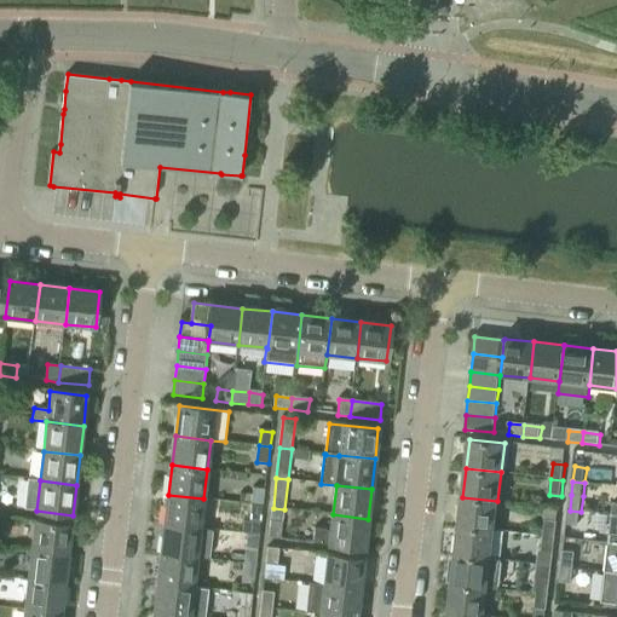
[(253,505),(264,506),(266,490),(254,489),(253,505)]
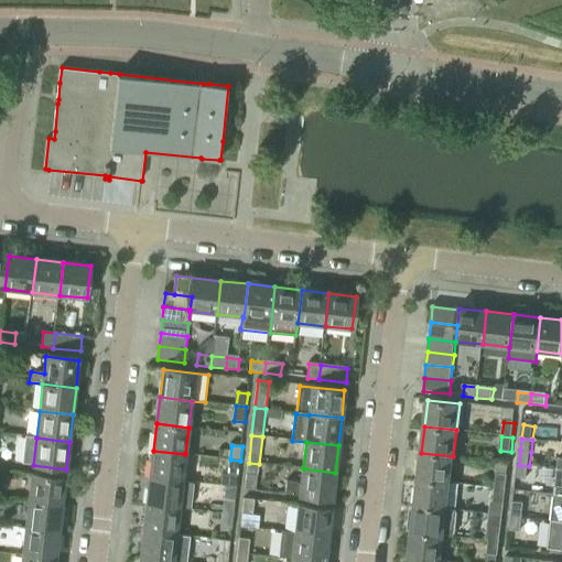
[(182,482),(185,454),(153,451),(150,478),(182,482)]
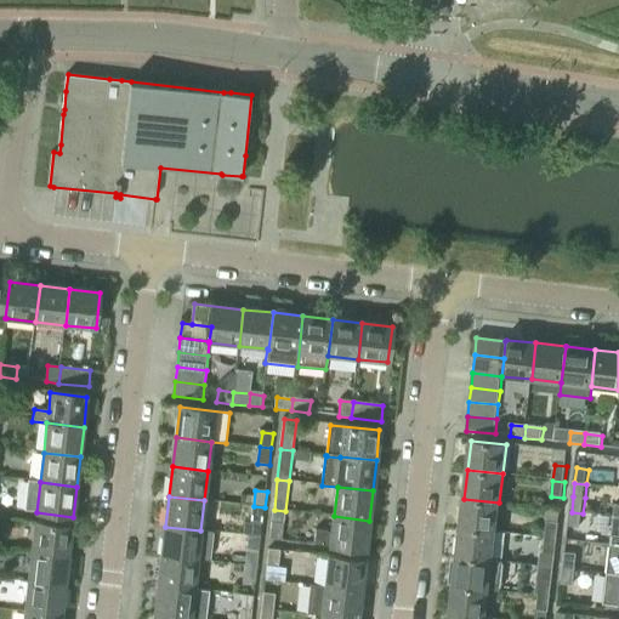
[(495,532),(499,503),(464,499),(461,528),(495,532)]
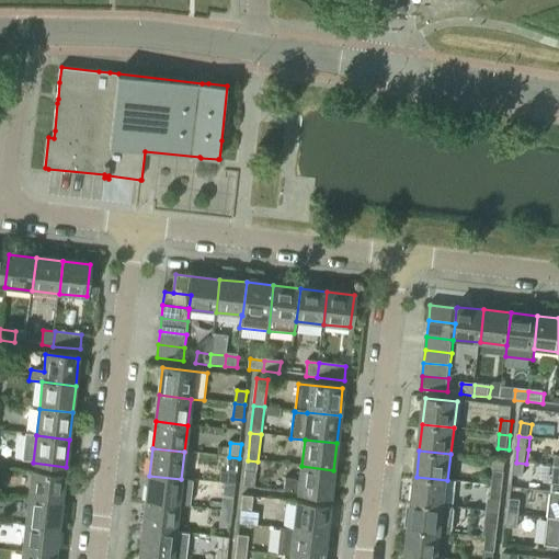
[(238,474),(239,458),(229,457),(227,472),(238,474)]
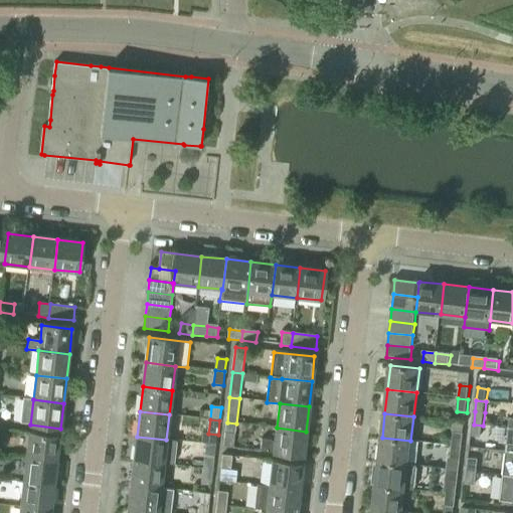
[(233,449),(236,423),(227,422),(224,448),(233,449)]
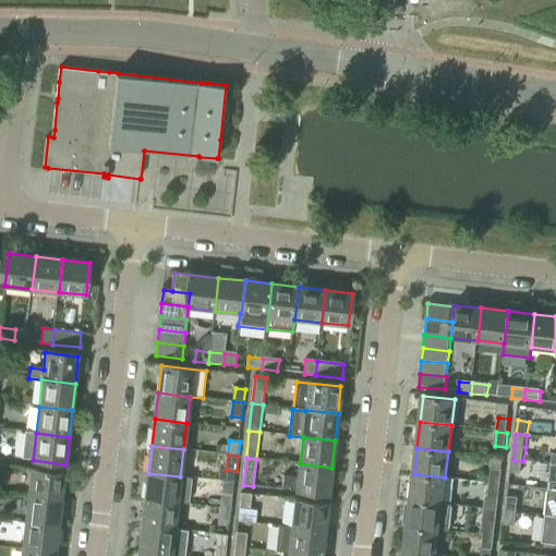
[(514,460),(510,486),(521,487),(522,475),(523,461),(514,460)]
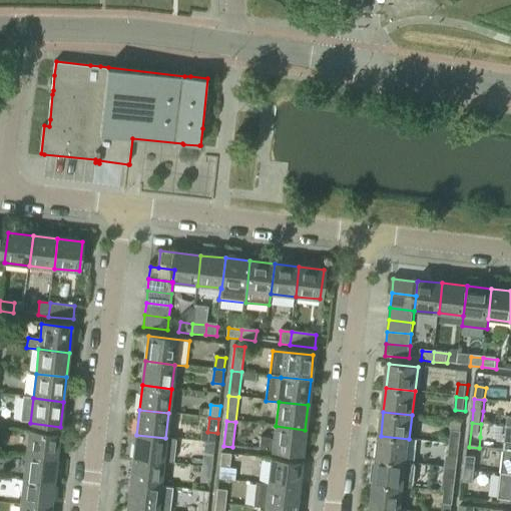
[(302,454),(305,430),(276,426),(274,441),(272,441),(271,438),(262,437),(260,449),(273,451),(302,454)]
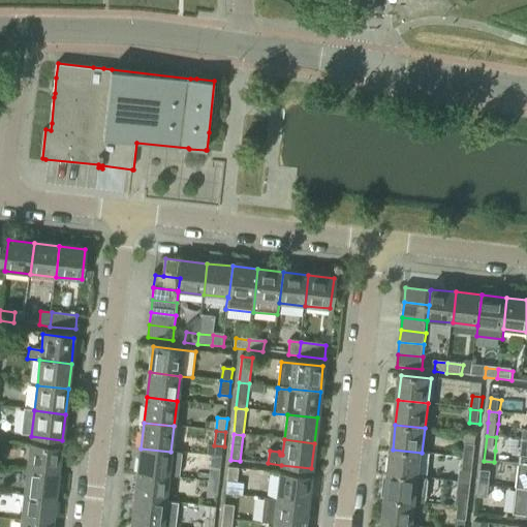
[(30,445),(27,471),(58,474),(61,450),(30,445)]
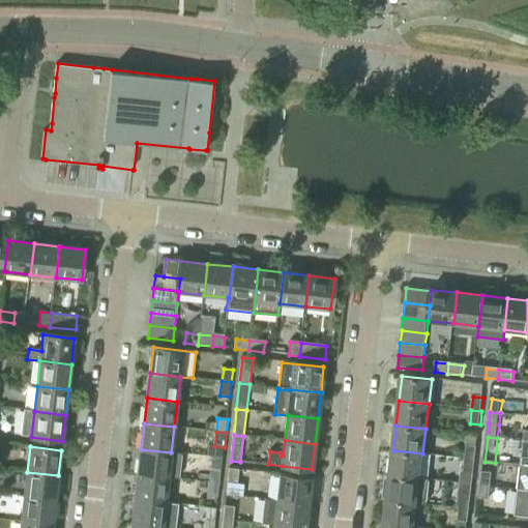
[(466,459),(476,460),(477,447),(467,446),(466,459)]
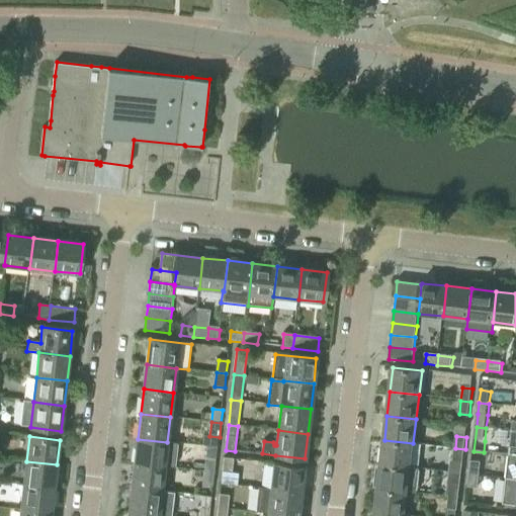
[(164,467),(167,442),(138,439),(135,463),(164,467)]
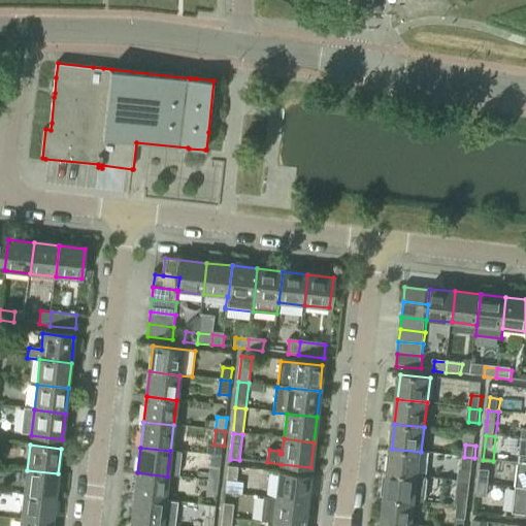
[(419,477),(421,452),(392,449),(389,473),(419,477)]
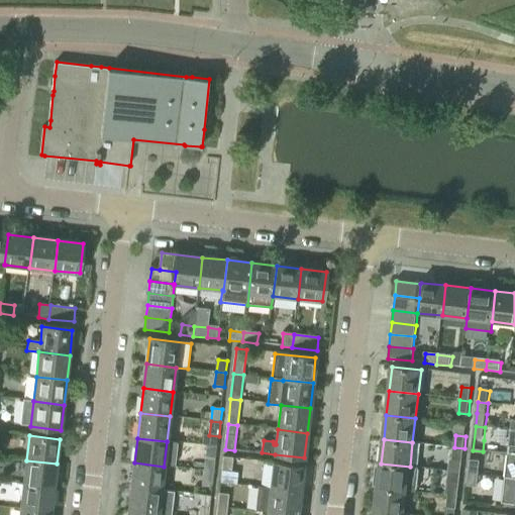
[(462,462),(465,448),(454,447),(452,461),(462,462)]
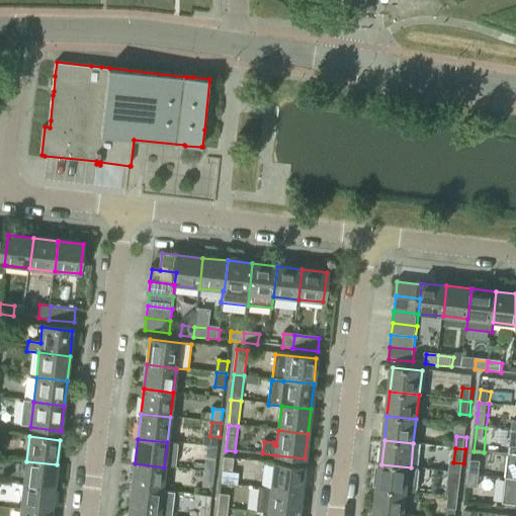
[(515,456),(509,455),(507,480),(515,481),(515,456)]
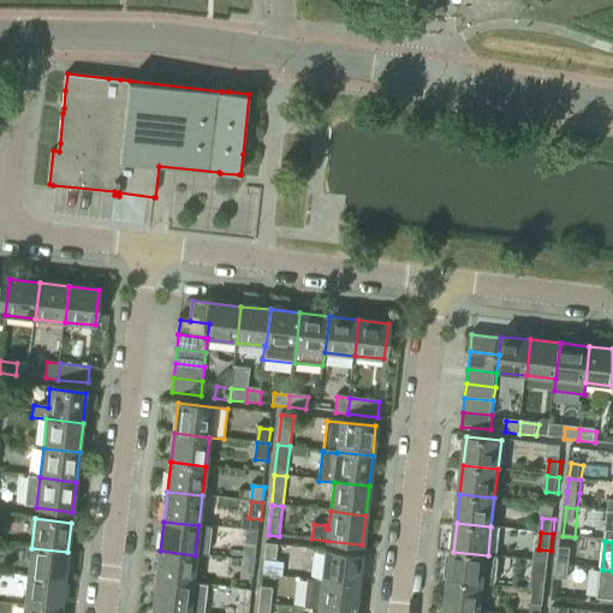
[(243,560),(255,561),(257,546),(245,545),(243,560)]
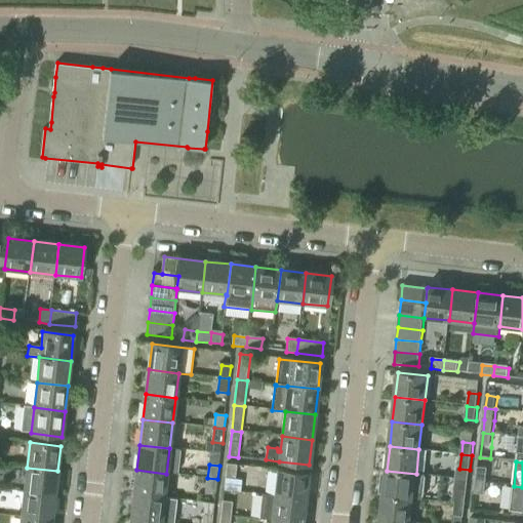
[(228,466),(225,490),(235,491),(242,491),(242,481),(236,481),(237,466),(228,466)]
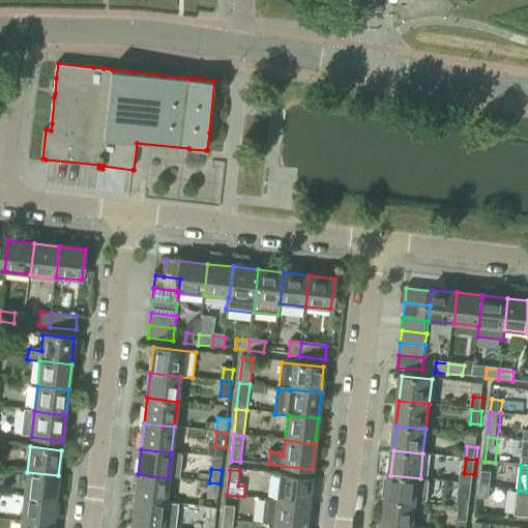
[(27,472),(24,497),(55,501),(58,475),(27,472)]
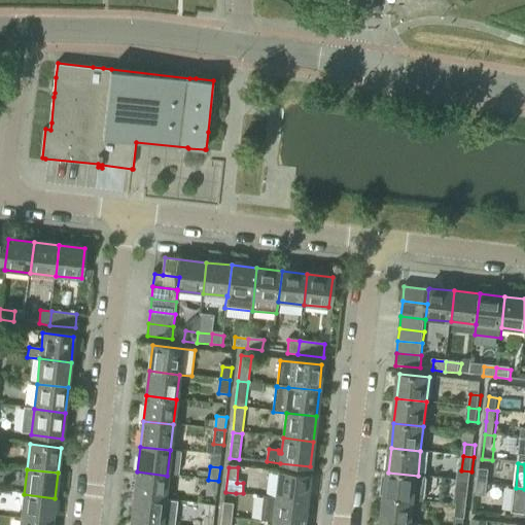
[(479,484),(489,485),(490,471),(480,470),(479,484)]
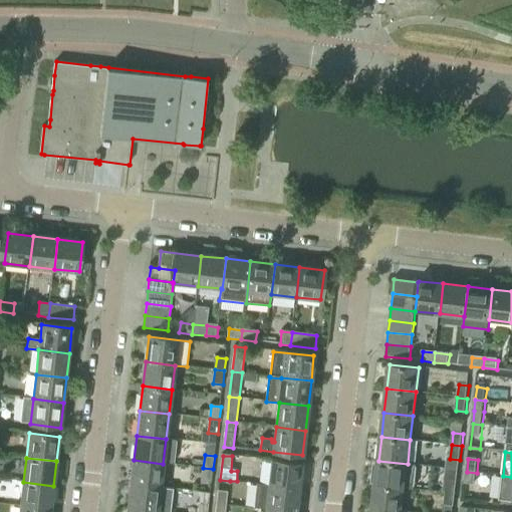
[(161,488),(163,464),(134,460),(132,485),(161,488)]
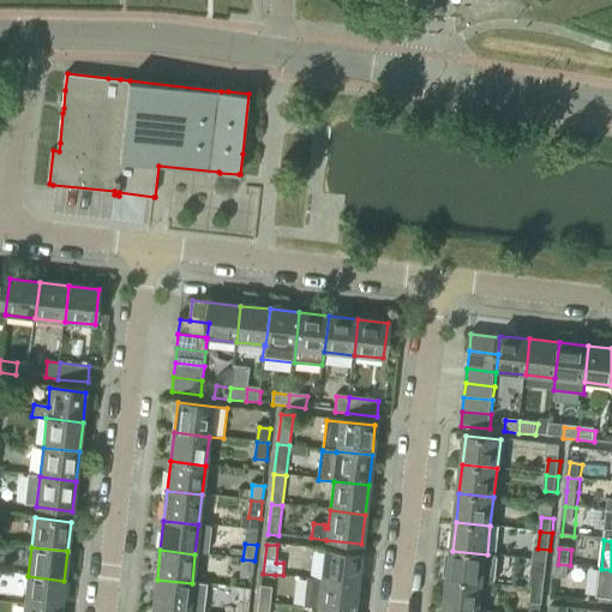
[(322,580),(358,585),(361,555),(325,550),(322,579),(322,580)]
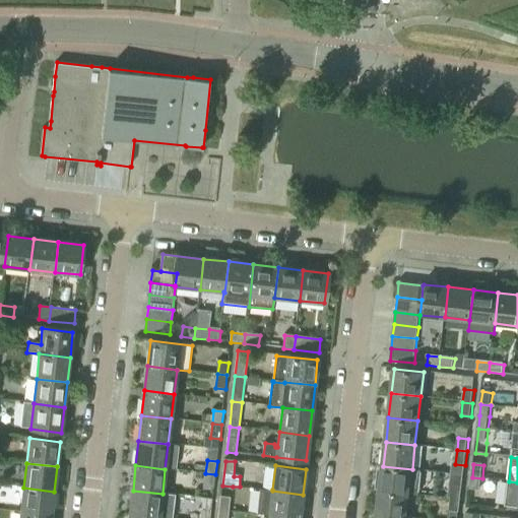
[(376,484),(381,486),(380,491),(409,494),(409,495),(419,496),(422,471),(411,470),(412,469),(383,466),(382,470),(378,469),(376,484)]
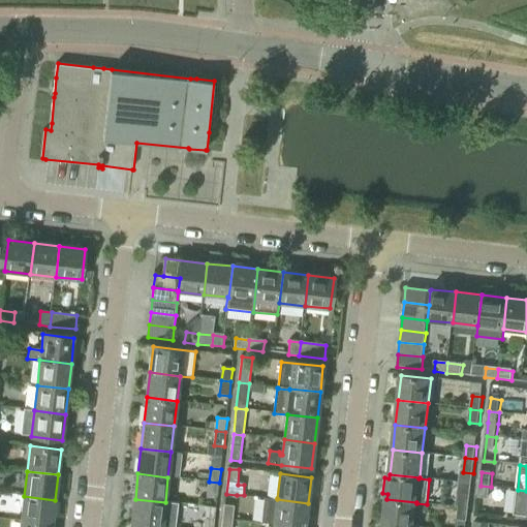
[(218,497),(219,483),(209,482),(208,496),(218,497)]
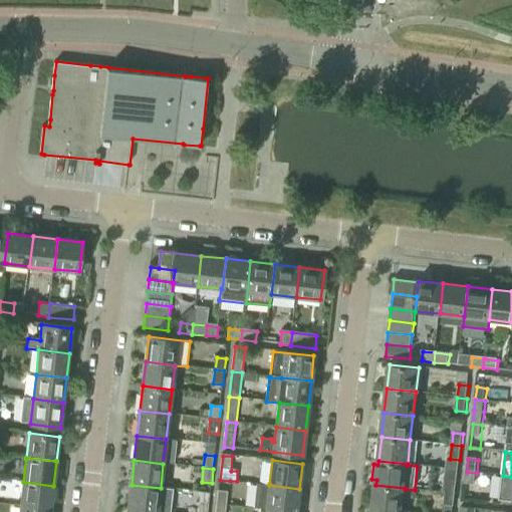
[(475,485),(477,473),(467,472),(465,484),(475,485)]
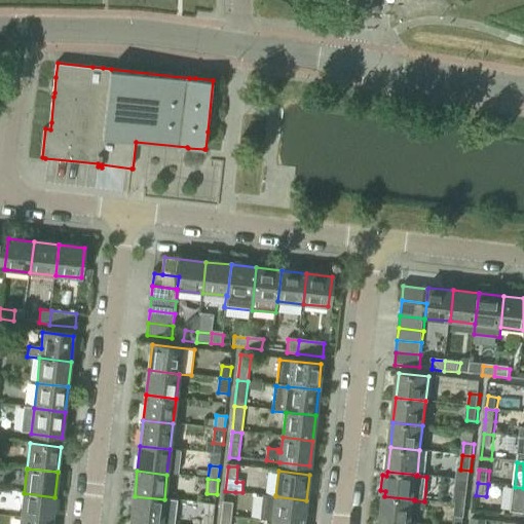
[(523,488),(515,487),(512,513),(523,514),(523,488)]
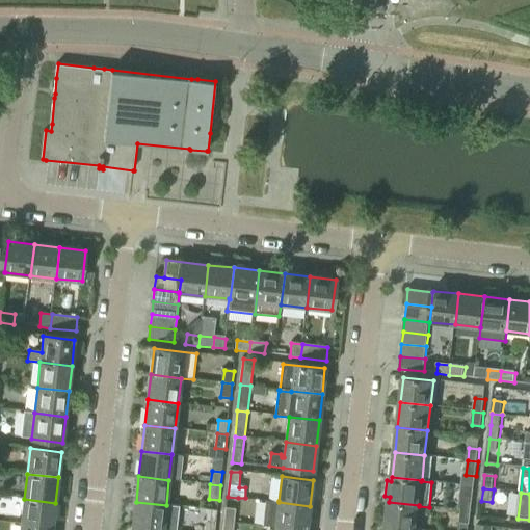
[(461,510),(472,511),(474,499),(464,498),(461,510)]
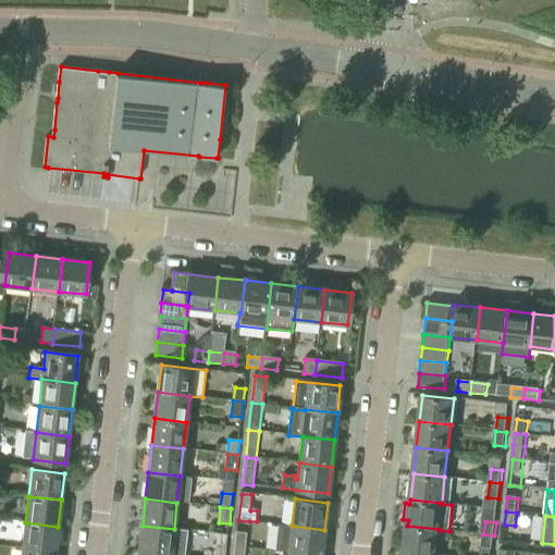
[(25,522),(22,550),(56,554),(58,527),(25,522)]
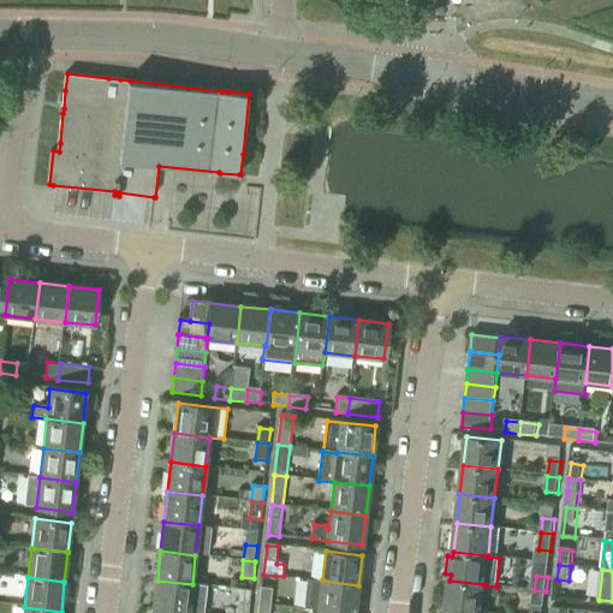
[(322,581),(322,579),(308,578),(305,607),(320,608),(319,611),(331,612),(355,612),(358,585),(322,581)]
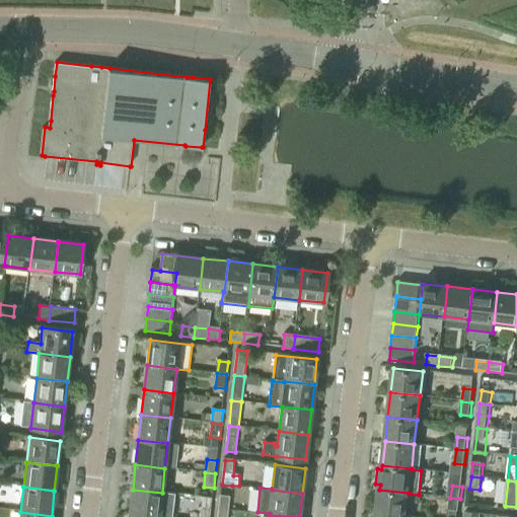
[(159,516),(162,493),(133,490),(130,514),(144,516),(159,516)]
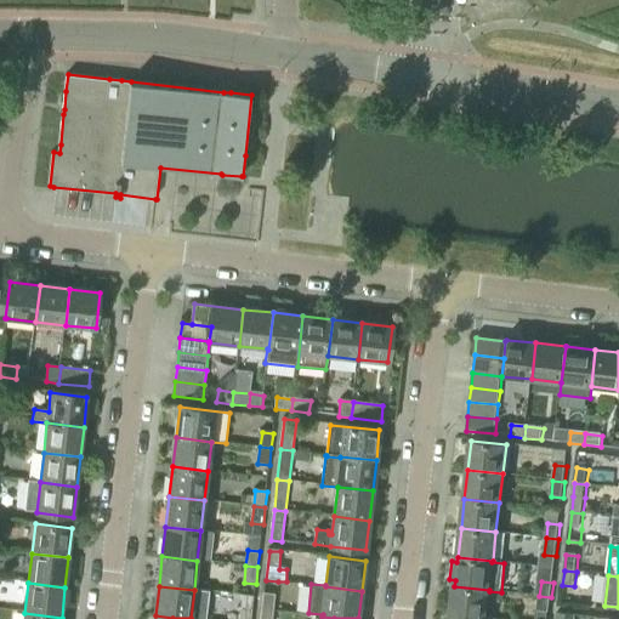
[(489,591),(489,590),(454,586),(450,614),(477,618),(486,618),(489,591)]
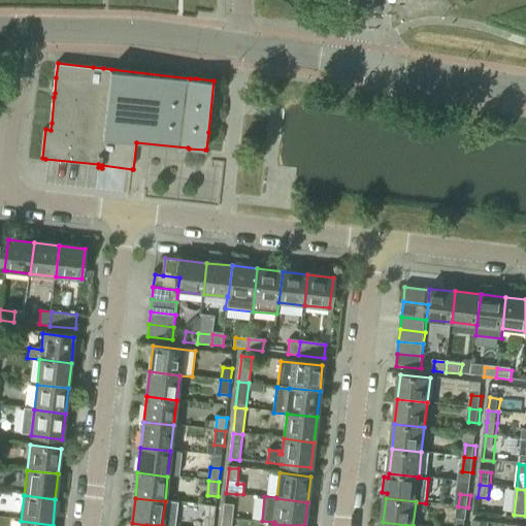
[(223,518),(233,519),(234,506),(225,505),(223,518)]
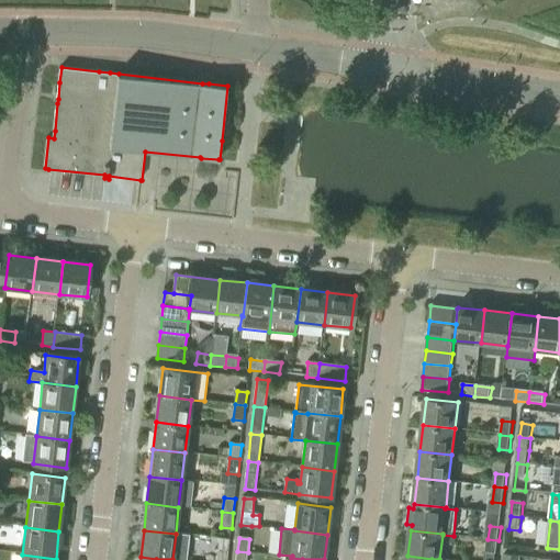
[(496,555),(499,540),(488,539),(486,553),(496,555)]
